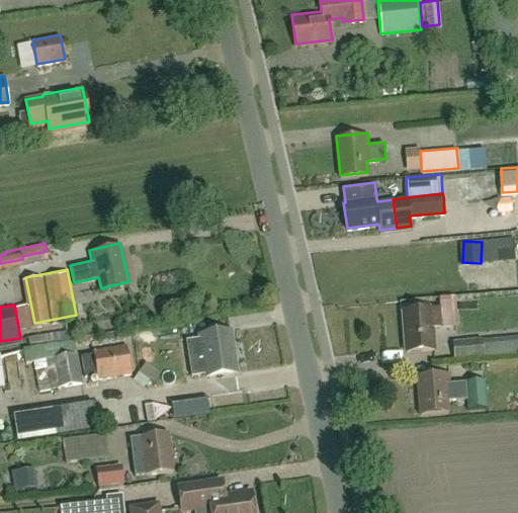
[(441,307),(430,307),(402,310),(405,350),(433,347),(432,326),(443,325),(441,307)]
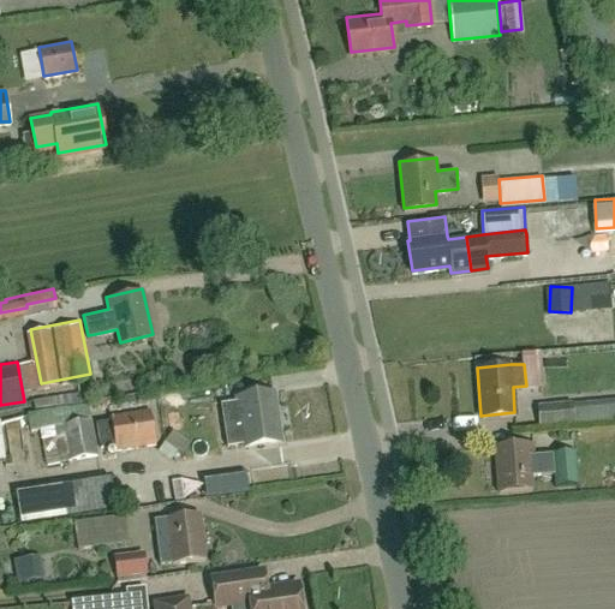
[(237,395),(237,399),(220,401),(226,443),(243,441),(244,445),(280,439),(273,389),(237,395)]
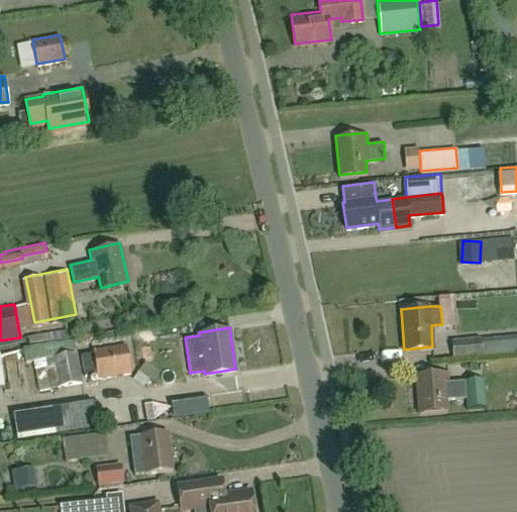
[(516,333),(481,337),(481,336),(450,339),(452,355),(483,352),(483,354),(516,350),(516,333)]
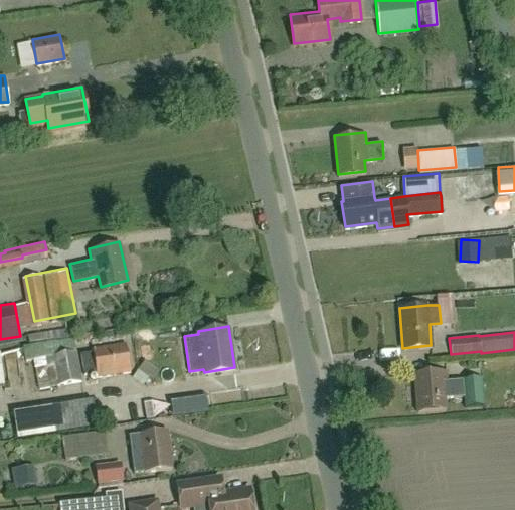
[(73,337),(53,340),(30,344),(33,357),(38,386),(57,383),(81,379),(76,349),(73,337)]
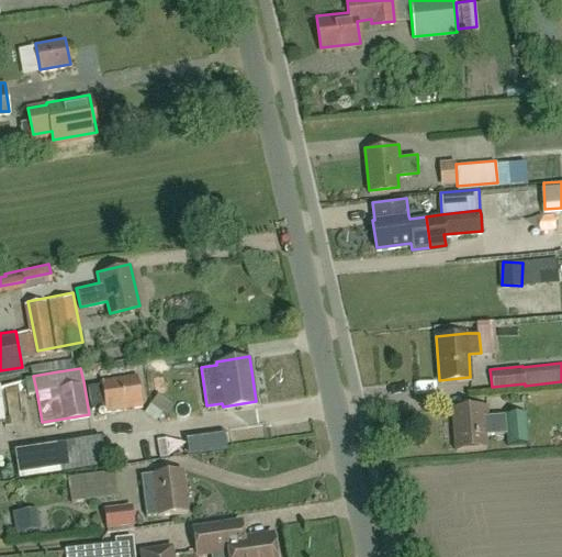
[(105,410),(142,403),(136,372),(100,378),(100,381),(88,383),(91,408),(104,404),(105,410)]
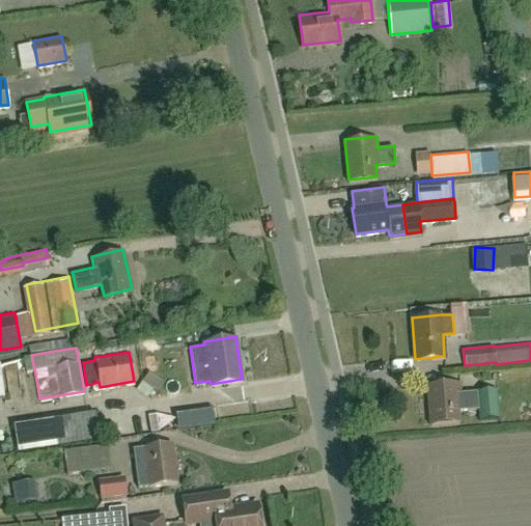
[(165,380),(148,368),(141,379),(158,390),(165,380)]
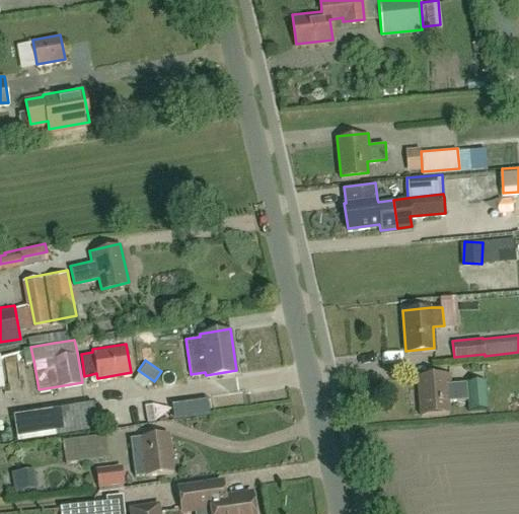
[(465,379),(449,380),(449,371),(418,374),(421,414),(448,412),(447,398),(467,397),(468,412),(484,411),(483,408),(488,407),(487,381),(465,382),(465,379)]
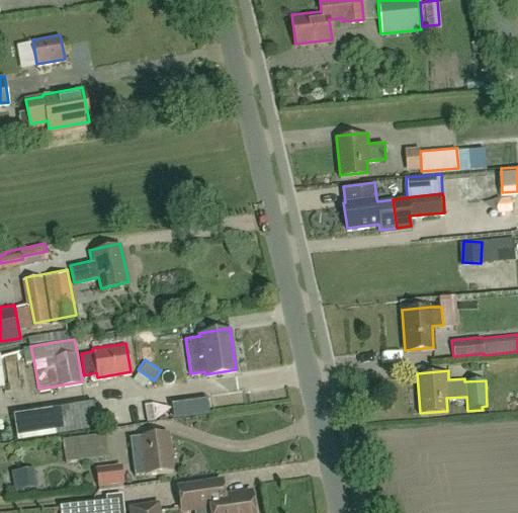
[(171,400),(174,415),(209,410),(206,395),(171,400)]
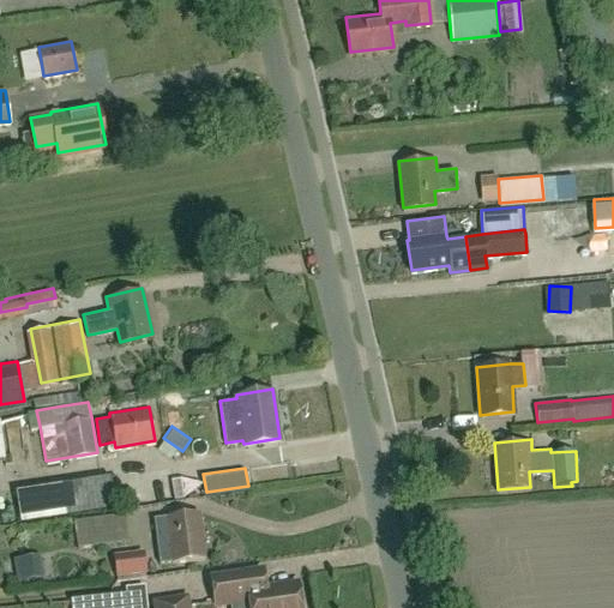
[(20,518),(50,515),(50,516),(115,506),(112,477),(16,492),(20,518)]
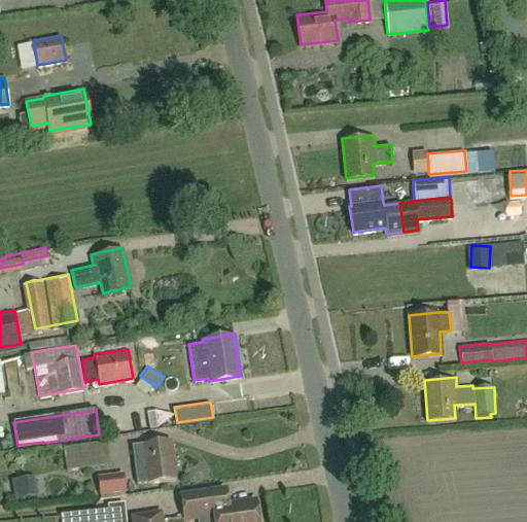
[(137,482),(147,481),(175,478),(170,438),(132,443),(137,482)]
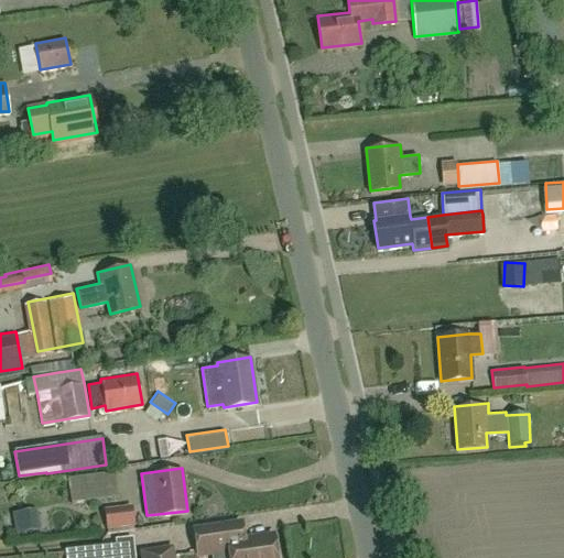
[(68,476),(72,500),(118,493),(114,470),(90,474),(89,472),(68,476)]
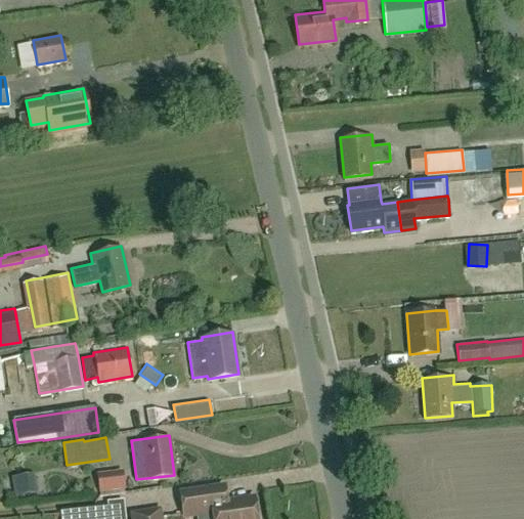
[(99,493),(124,490),(122,468),(96,471),(99,493)]
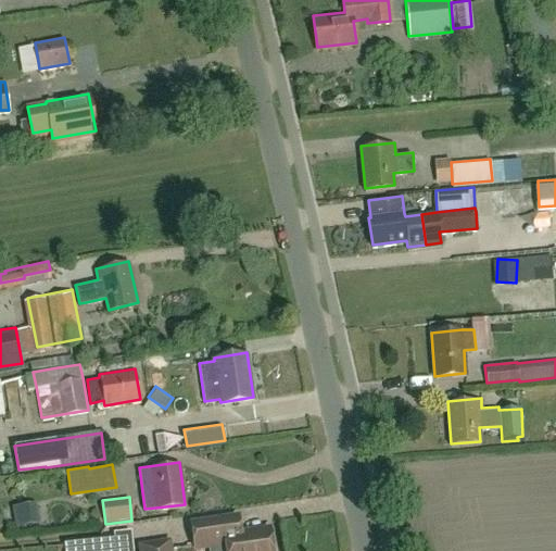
[(196,546),(226,541),(226,550),(272,550),(268,526),(239,530),(237,514),(191,521),(196,546)]
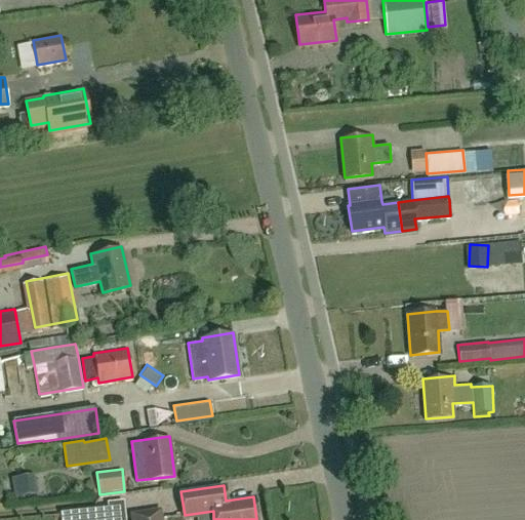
[(138,494),(139,507),(155,506),(154,493),(138,494)]
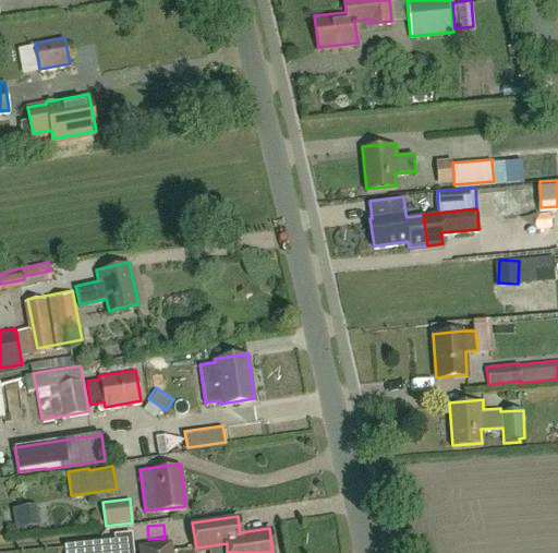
[(108,552),(108,538),(69,540),(70,552),(108,552)]
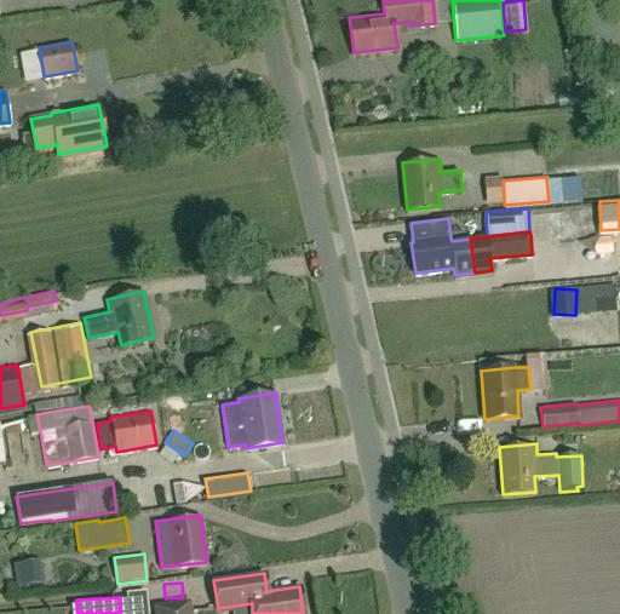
[(156,606),(156,613),(189,613),(188,601),(156,606)]
